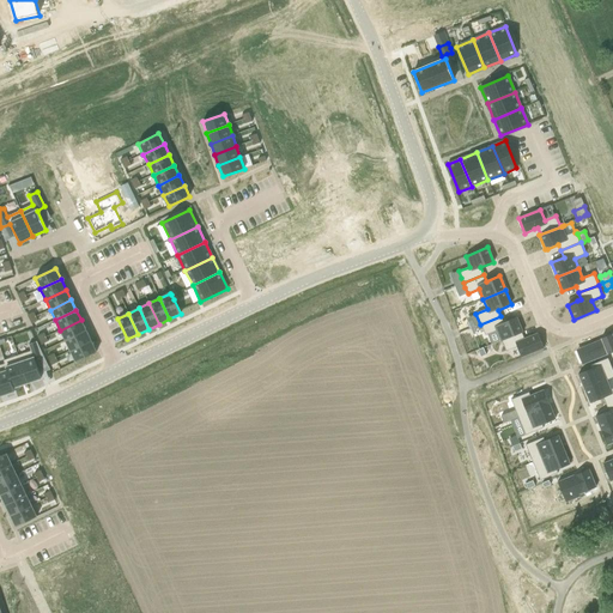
[(501,316),(480,325),(485,335),(496,331),(501,341),(522,332),(516,317),(508,321),(503,323),(501,316)]
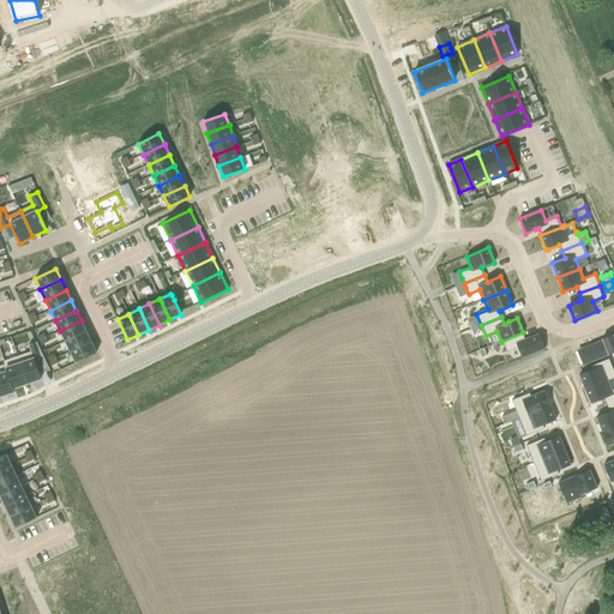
[(82,320),(60,331),(65,342),(86,331),(82,320)]
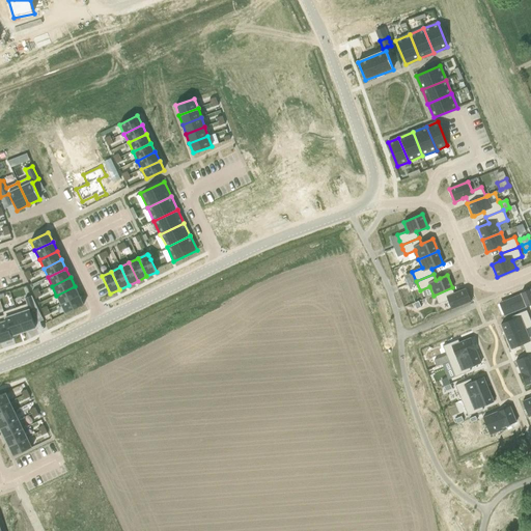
[(75,286),(56,296),(60,304),(79,296),(75,286)]
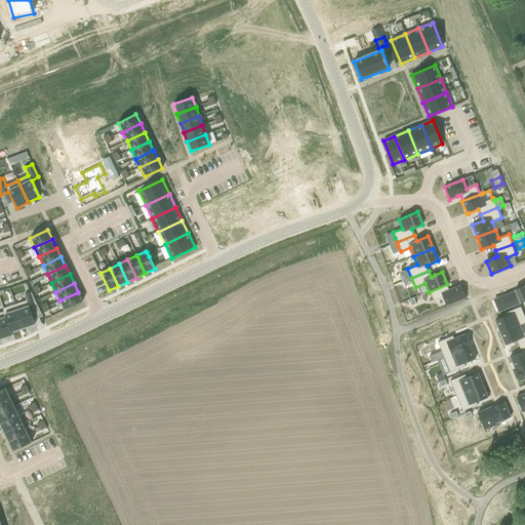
[(447,284),(429,292),(430,292),(433,301),(443,297),(446,307),(466,298),(460,286),(454,288),(449,290),(446,285),(447,285),(447,284)]
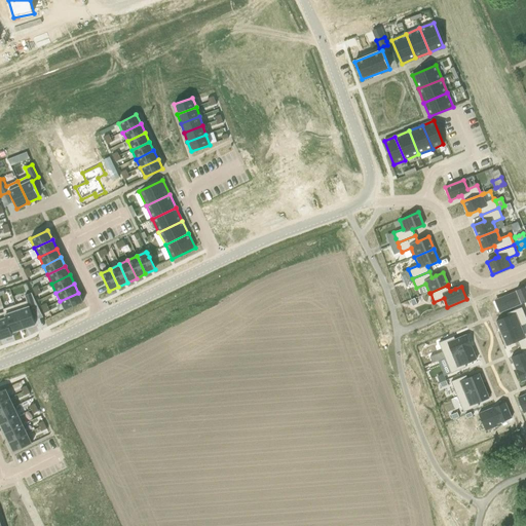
[(525,301),(525,287),(525,288),(525,287),(516,291),(516,292),(500,298),(500,299),(502,305),(504,310),(525,301)]
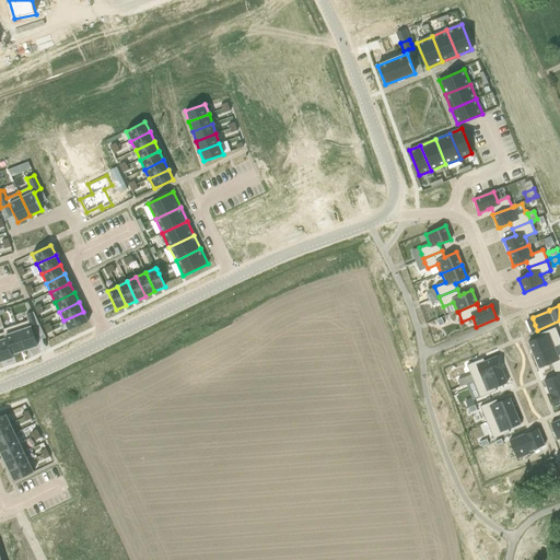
[(28,321),(15,325),(24,350),(37,346),(32,329),(39,326),(33,312),(26,315),(28,321)]
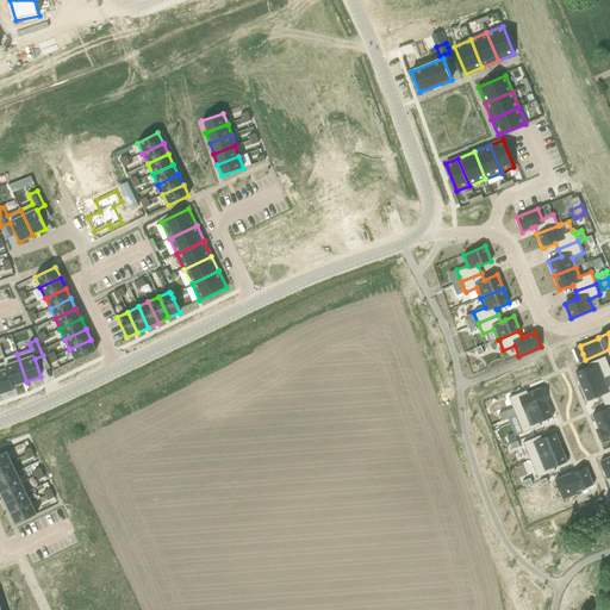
[(91,340),(69,349),(75,360),(95,350),(91,340)]
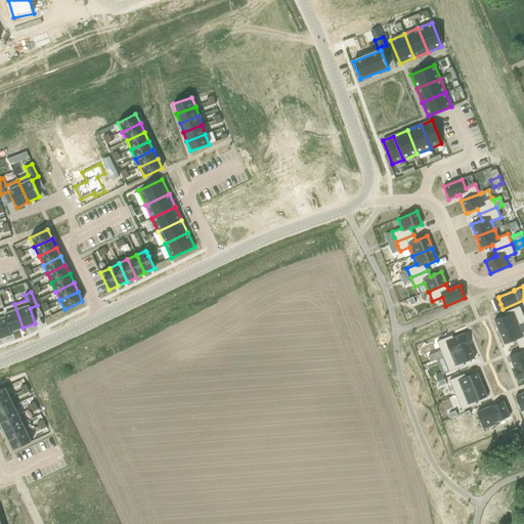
[(14,304),(3,308),(4,311),(11,332),(23,328),(14,304)]
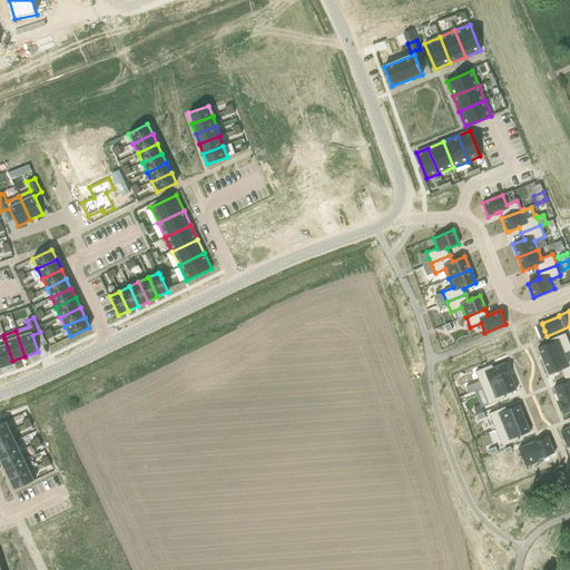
[(550,343),(538,349),(543,362),(569,350),(569,345),(564,333),(549,340),(550,343)]
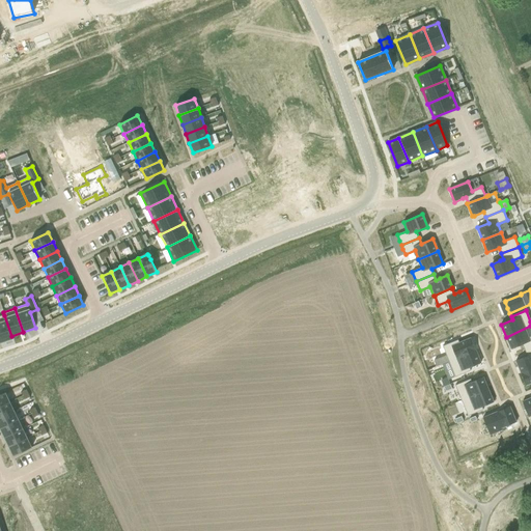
[(4,315),(0,316),(0,341),(1,342),(12,339),(11,336),(4,315)]
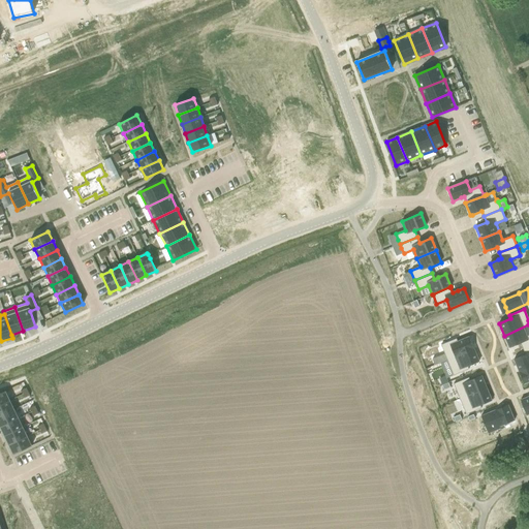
[(528,324),(504,336),(508,348),(521,343),(523,349),(528,346),(528,335),(527,336),(523,329),(528,325),(528,324)]
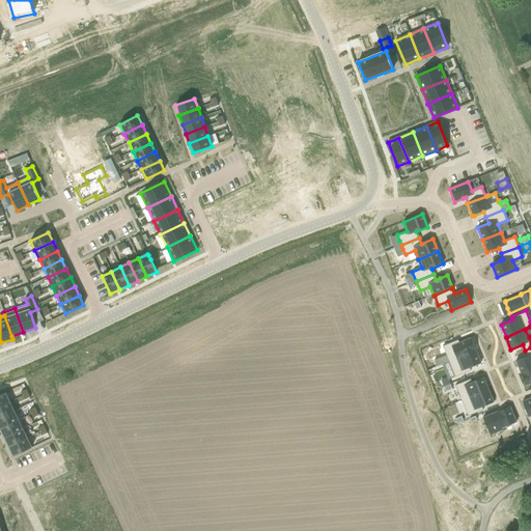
[(457,340),(443,346),(449,362),(476,351),(471,338),(459,343),(457,340)]
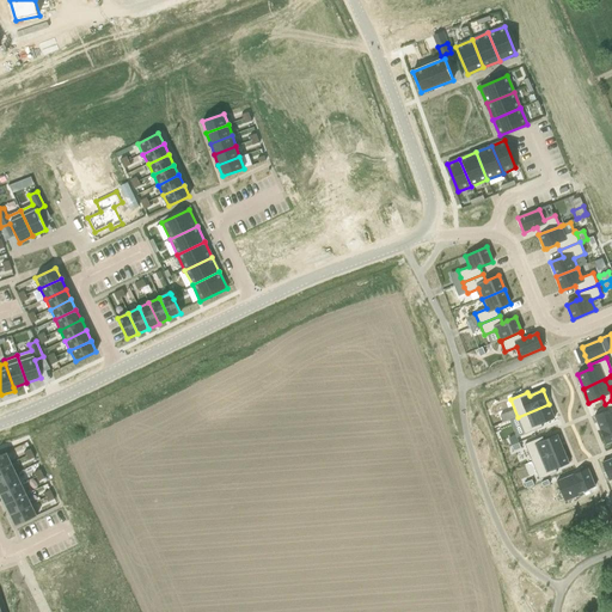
[(607,410),(594,416),(600,430),(611,424),(611,401),(605,404),(607,410)]
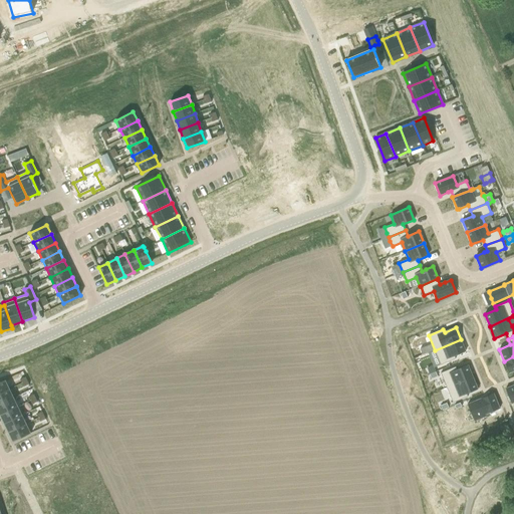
[(461,339),(435,350),(441,364),(456,358),(454,356),(465,351),(461,339)]
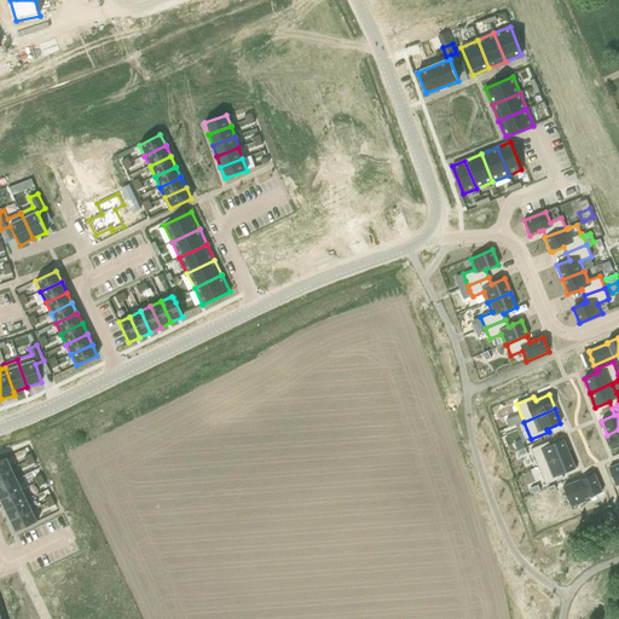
[(618,429),(607,435),(613,450),(618,446),(618,429)]
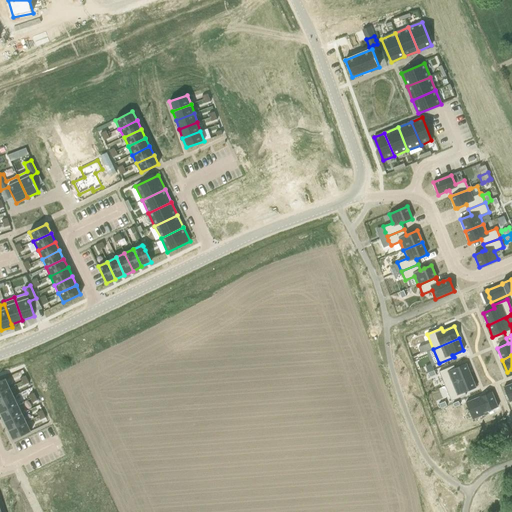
[(431,364),(425,367),(428,373),(434,371),(431,364)]
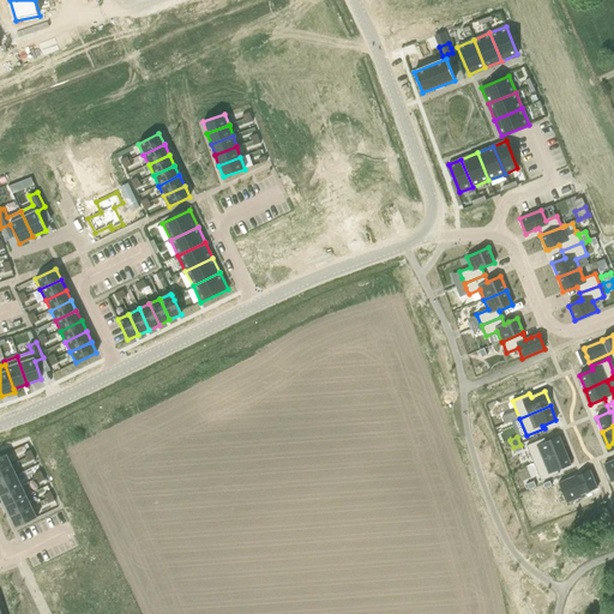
[(545,439),(527,446),(534,463),(565,451),(559,437),(546,441),(545,439)]
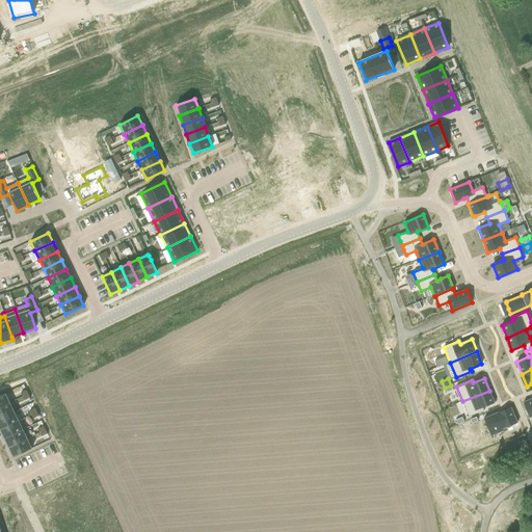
[(489,391),(462,401),(469,417),(484,410),(483,407),(495,403),(489,391)]
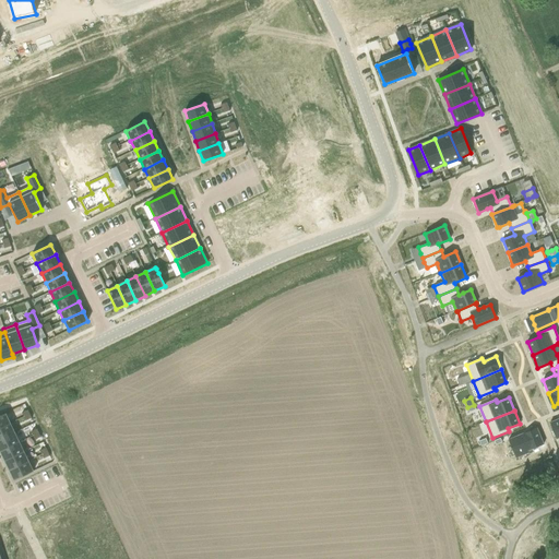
[(6,414),(0,415),(0,428),(10,424),(6,414)]
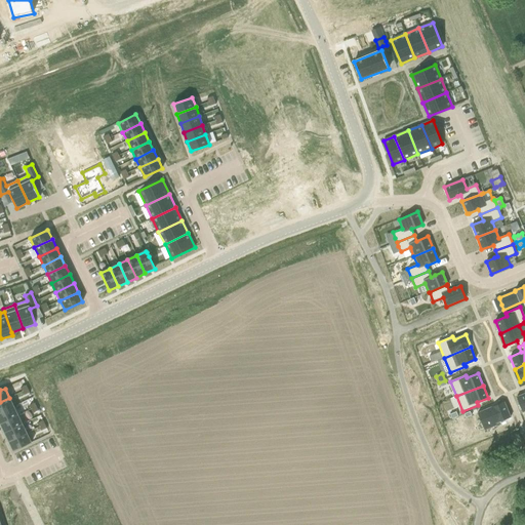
[(524,393),(516,397),(523,412),(524,411),(524,393)]
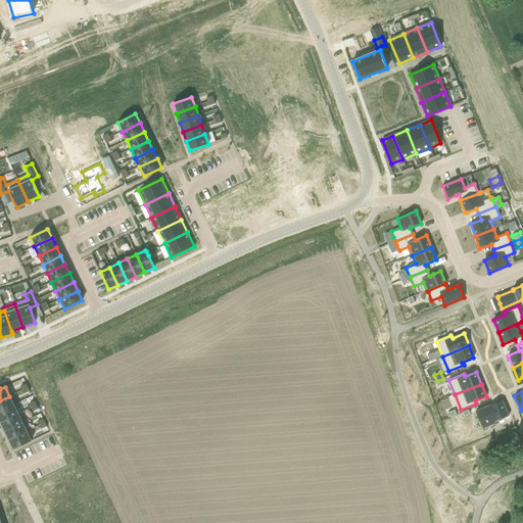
[(9,396),(0,400),(0,411),(13,405),(9,396)]
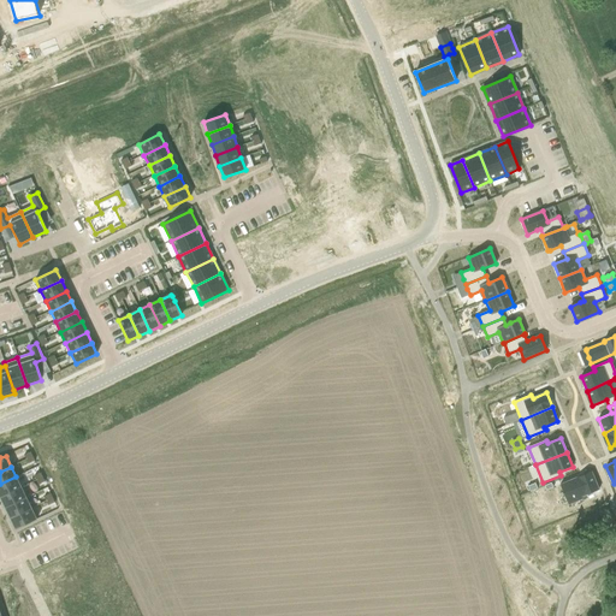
[(591,472),(560,485),(568,504),(582,499),(581,497),(599,490),(594,480),(591,472)]
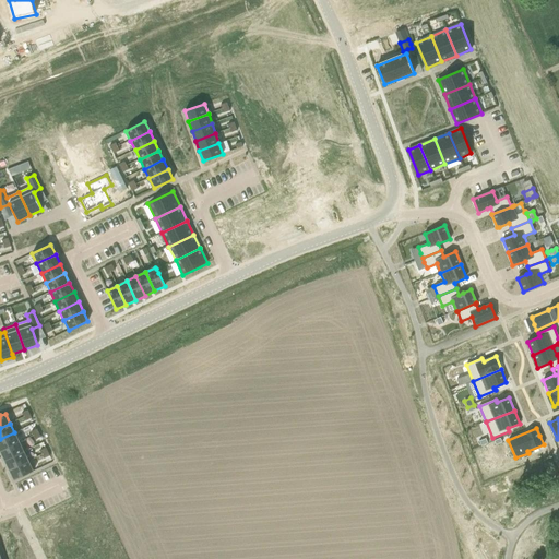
[(14,432),(0,439),(0,451),(20,442),(14,432)]
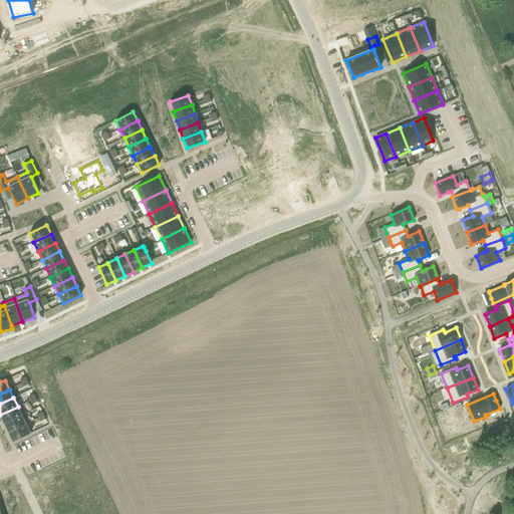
[(18,407),(0,415),(4,424),(22,416),(18,407)]
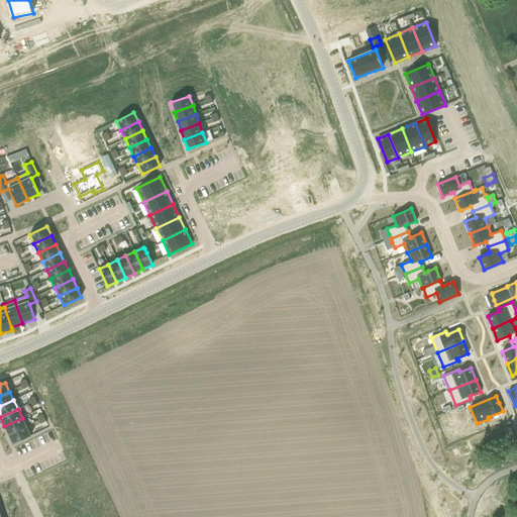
[(22,418),(4,426),(8,435),(26,426),(22,418)]
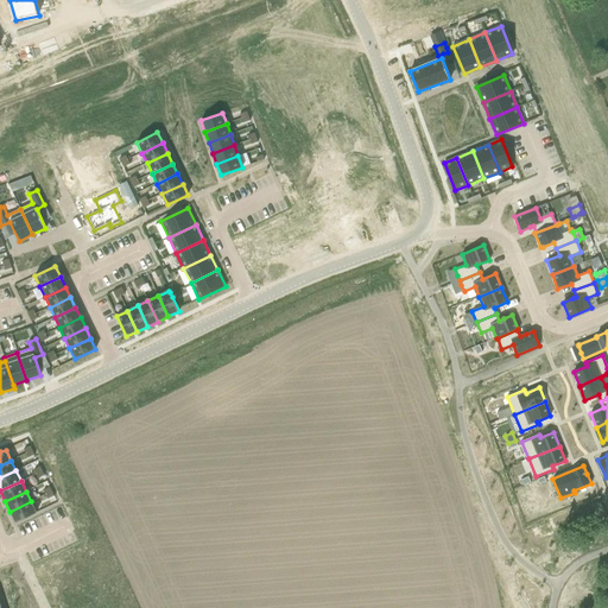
[(31,501),(10,512),(16,523),(36,513),(31,501)]
